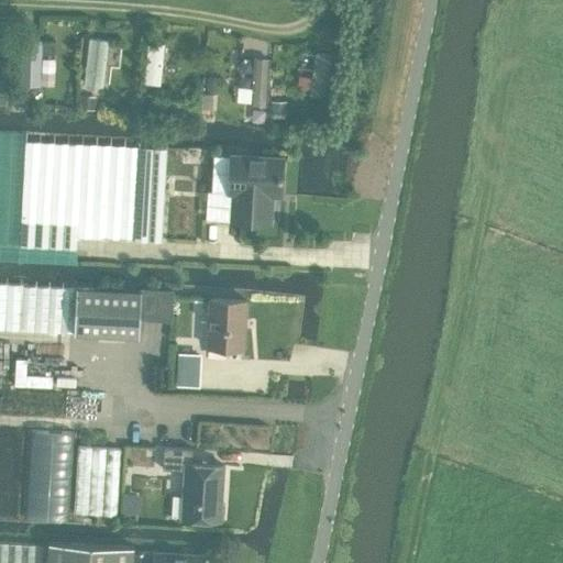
[(316,54),(310,97),(327,99),(332,55),(316,54)]
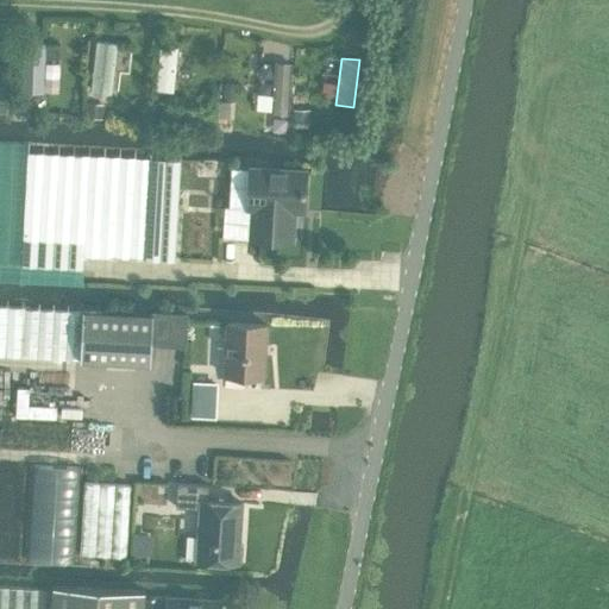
[(275,63),(271,115),(288,117),(292,64),(275,63)]
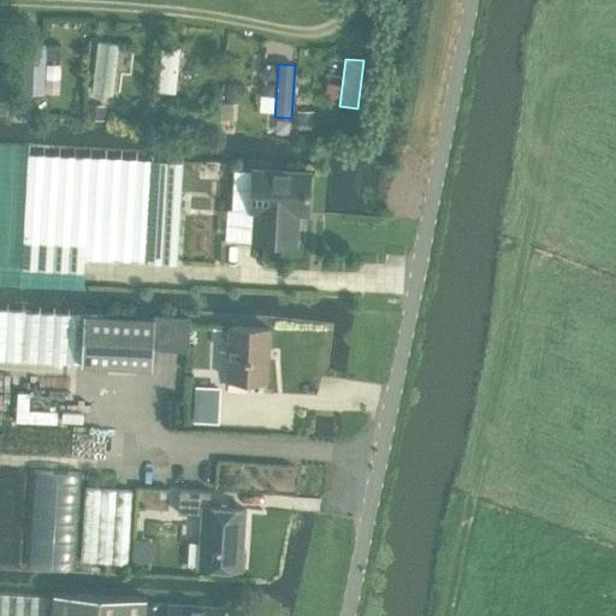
[(16,101),(13,118),(23,119),(25,102),(16,101)]
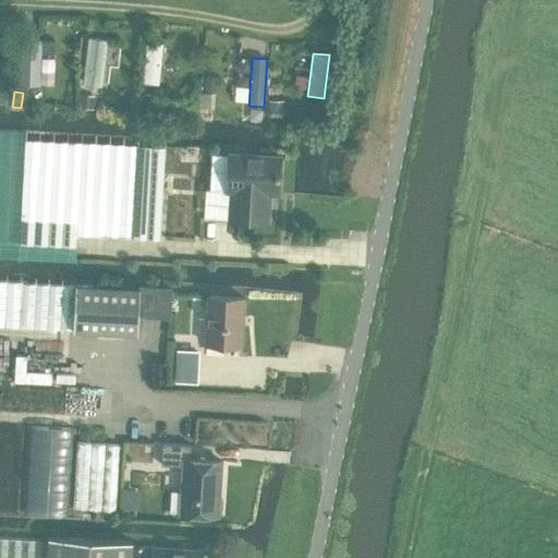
[(77,93),(76,106),(95,108),(96,95),(77,93)]
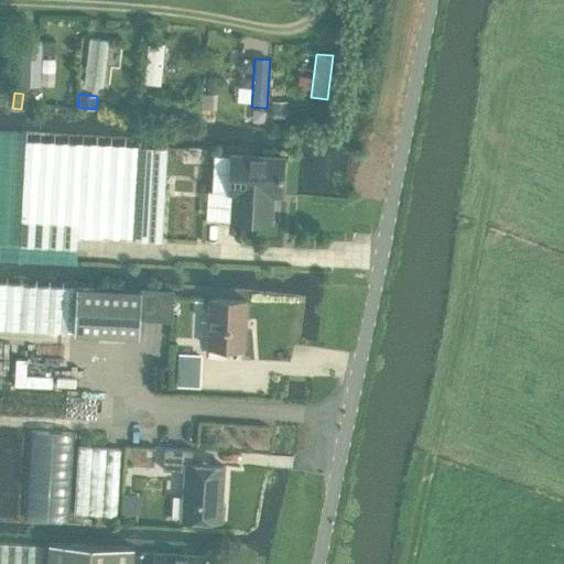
[(203,94),(202,111),(212,112),(213,95),(203,94)]
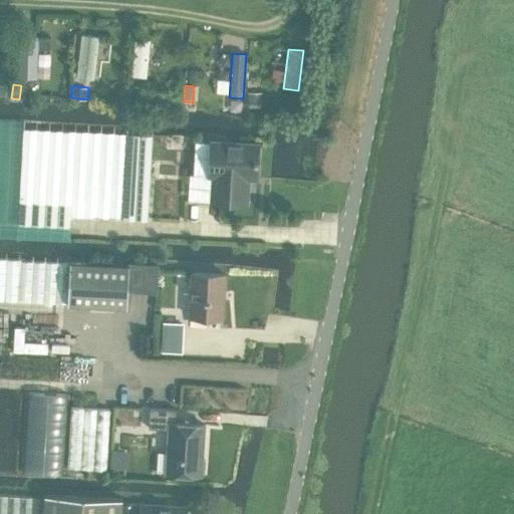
[(249,92),(248,103),(259,104),(260,93),(249,92)]
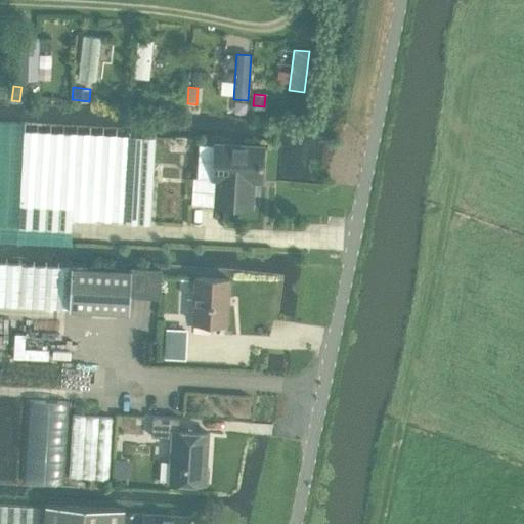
[(150,222),(155,137),(24,130),(18,228),(72,231),(72,219),(150,222)]
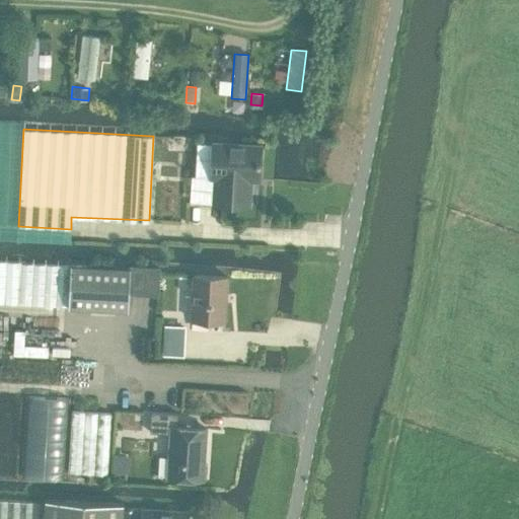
[(215,175),(214,203),(248,205),(249,177),(258,178),(261,145),(213,142),(211,175),(215,175)]
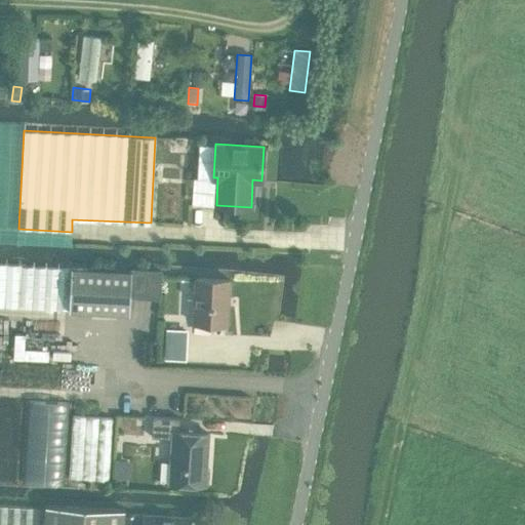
[(0,306),(129,314),(130,294),(160,295),(162,270),(132,268),(132,270),(72,267),(71,268),(22,266),(22,265),(0,263),(0,306)]
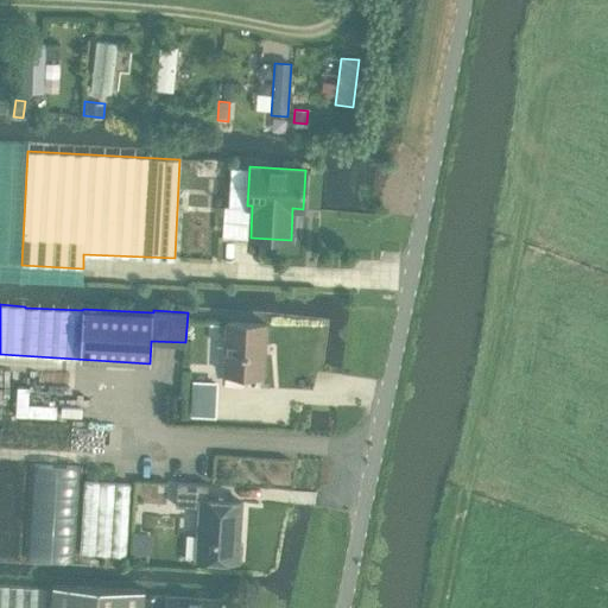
[(264,375),(267,323),(226,321),(223,373),(264,375)]
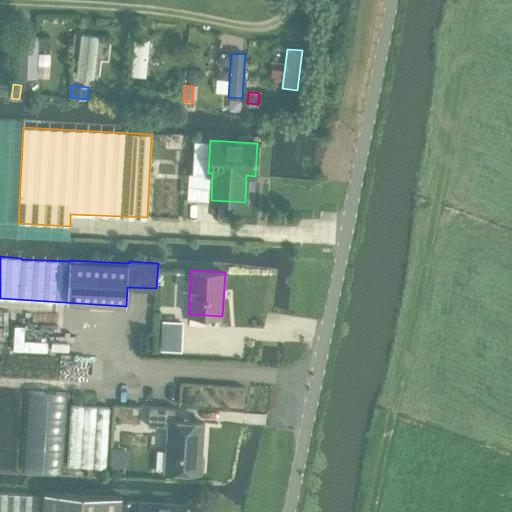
[(162,319),(161,334),(181,335),(182,320),(162,319)]
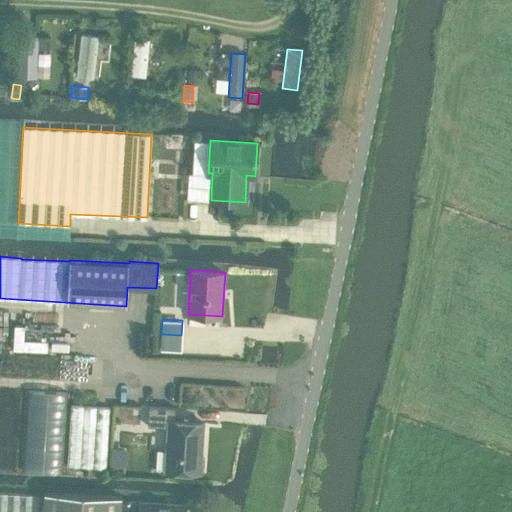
[(149,405),(148,426),(168,427),(166,470),(200,472),(200,468),(204,465),(204,458),(201,454),(203,422),(175,420),(176,407),(170,407),(149,405)]
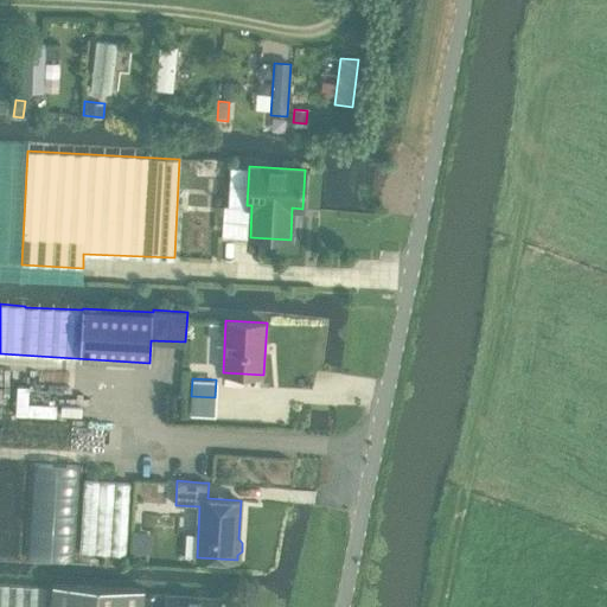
[(83,481),(78,554),(125,555),(129,484),(83,481)]
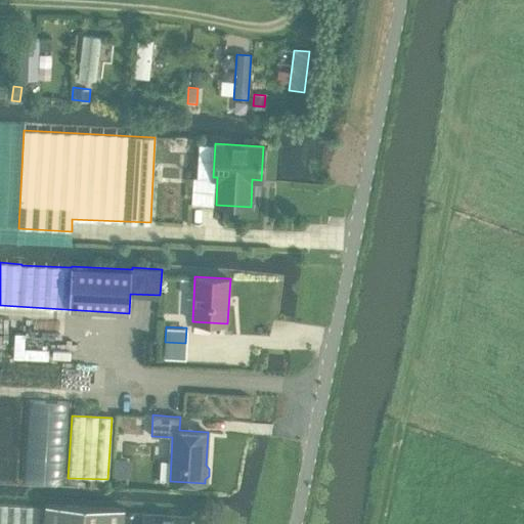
[(46,504),(46,507),(0,504),(0,523),(122,523),(124,508),(46,504)]
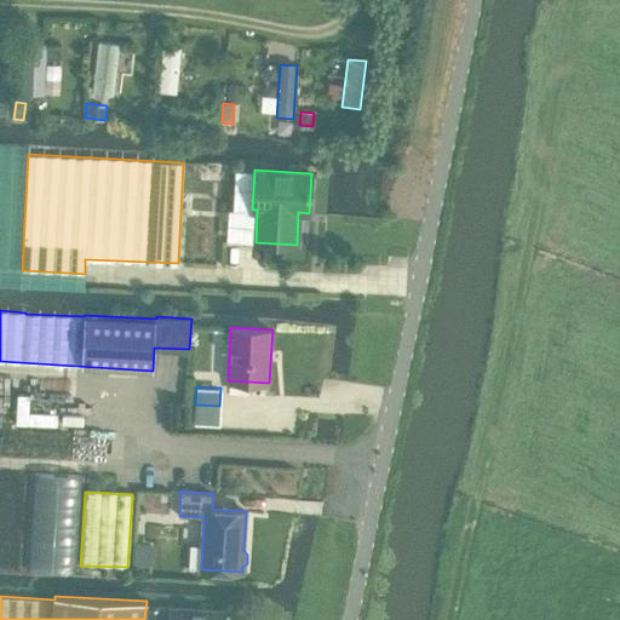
[(223,619),(224,610),(171,607),(170,619),(223,619)]
